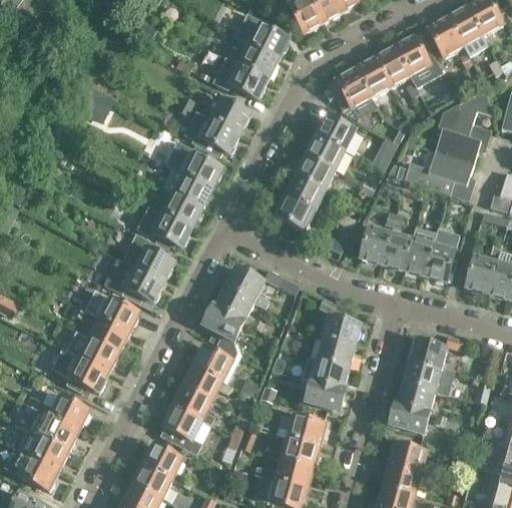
[(277,0),(284,13),(291,9),(304,32),(306,31),(309,31),(313,29),(314,26),(324,21),(312,0),(277,0)]
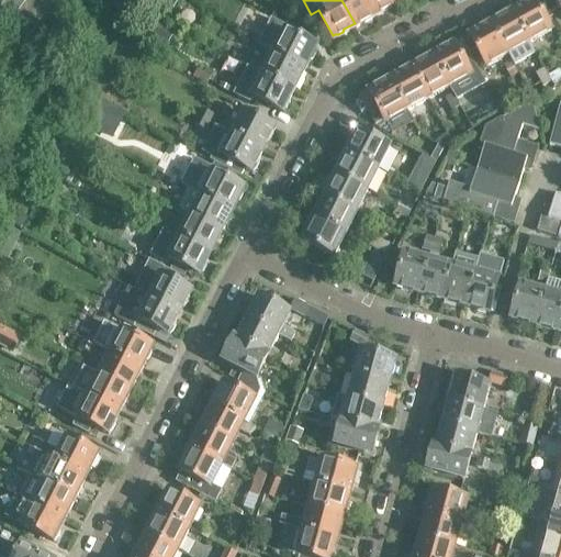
[(341,0),(355,23),(376,11),(369,0),(341,0)]
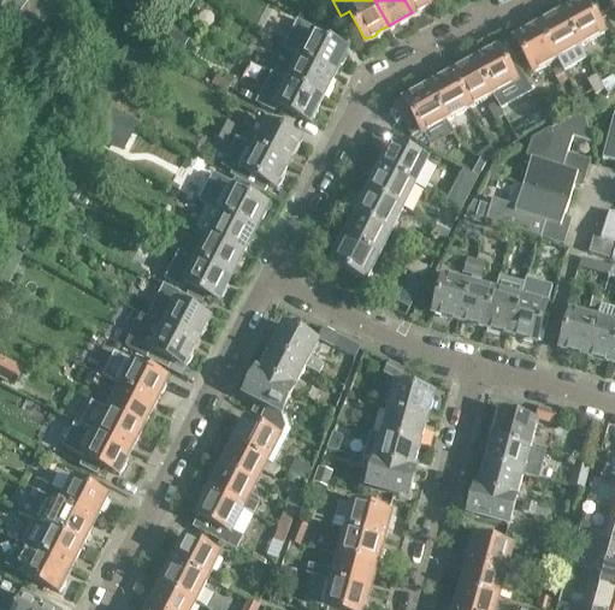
[(404,0),(412,12),(436,0),(404,0)]
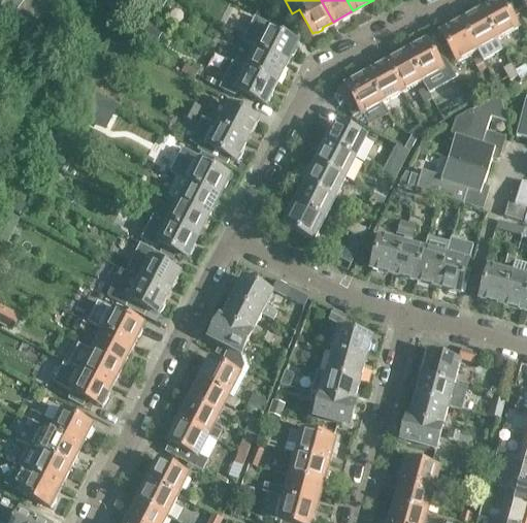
[(518,26),(504,0),(492,0),(481,6),(497,37),(518,26)]
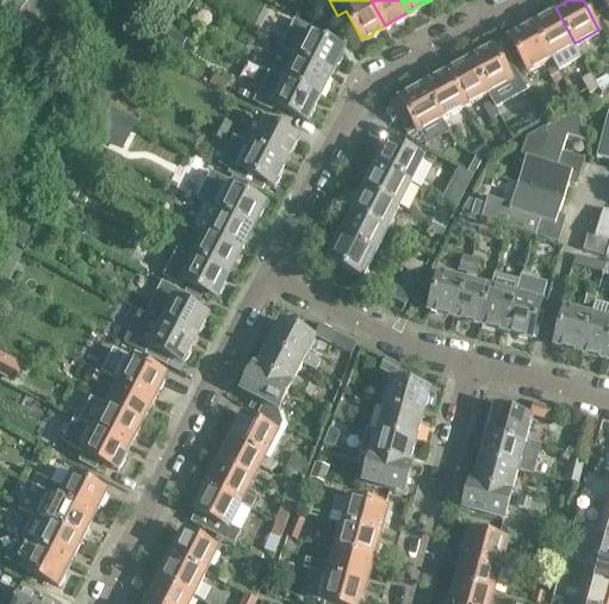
[(575,43),(555,7),(532,20),(551,56),(575,43)]
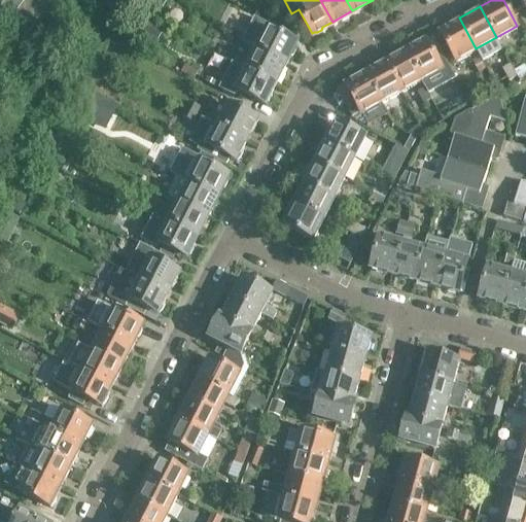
[(154,37),(162,24),(146,16),(139,30),(154,37)]
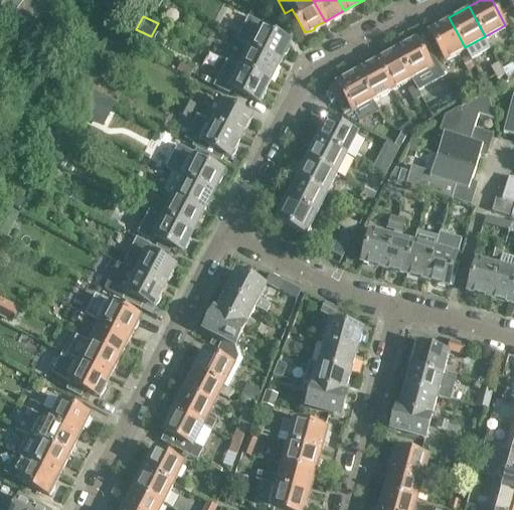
[(446,56),(444,57),(444,58),(465,47),(449,17),(430,27),(446,56)]
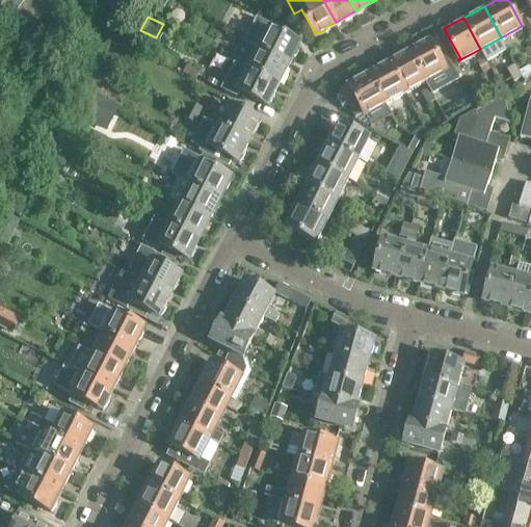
[(268,22),(257,45),(289,60),(299,40),(269,24),(270,23),(268,22)]
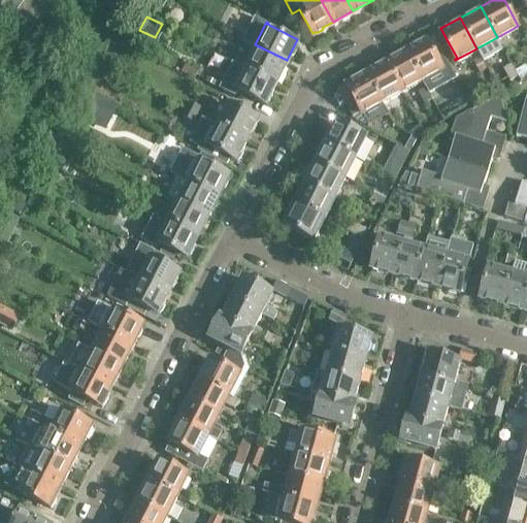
[(426,36),(405,47),(422,78),(426,86),(428,90),(456,74),(437,41),(430,45),(426,36)]
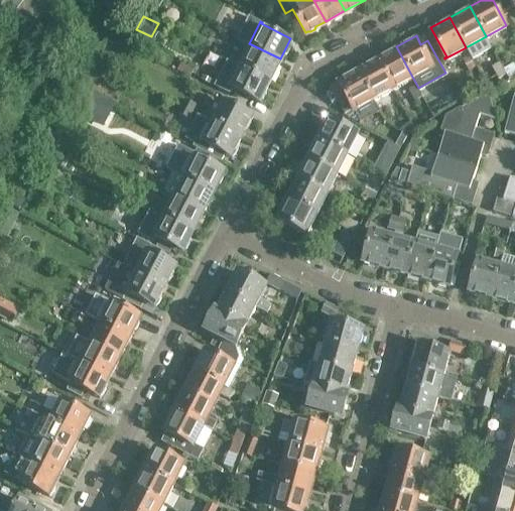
[(249,43),(239,62),(270,79),(280,58),(249,43)]
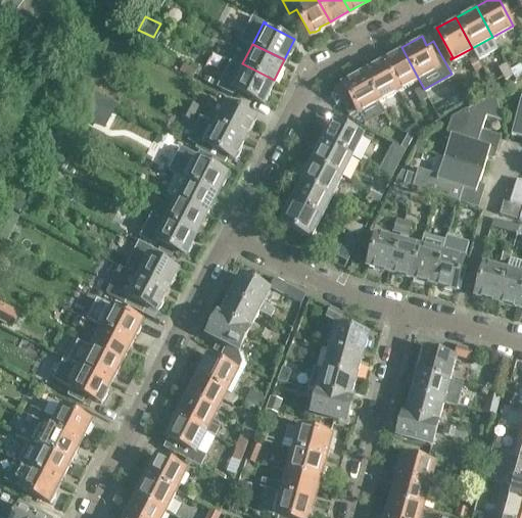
[(401,47),(381,58),(398,89),(418,78),(401,47)]
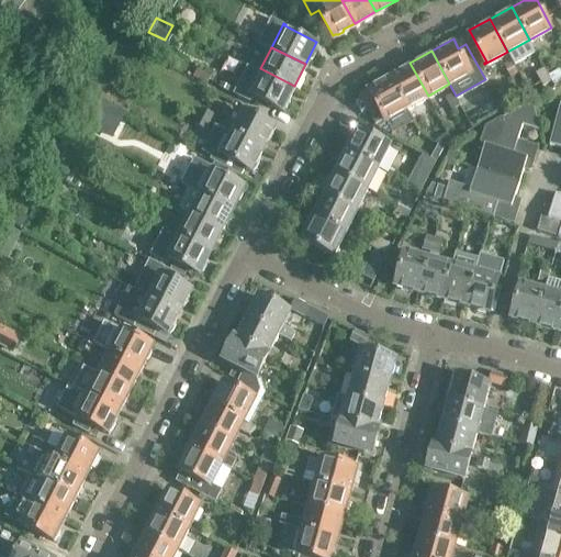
[(503,62),(511,75),(517,70),(511,57),(503,62)]
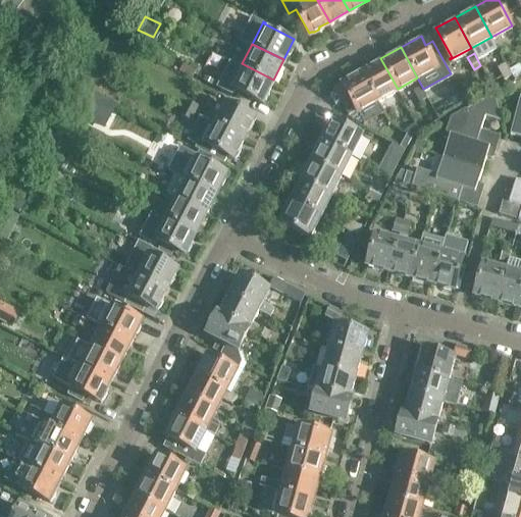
[(380,58),(361,69),(378,100),(398,89),(380,58)]
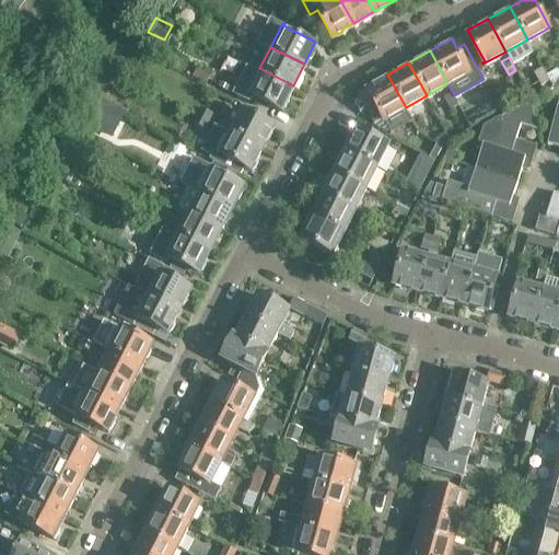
[(533,68),(540,81),(548,76),(542,64),(533,68)]
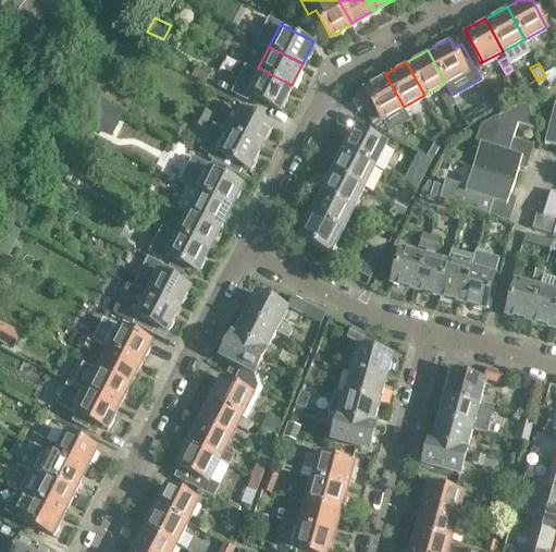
[(555,68),(554,63),(542,70),(545,75),(547,77),(555,72),(555,68)]
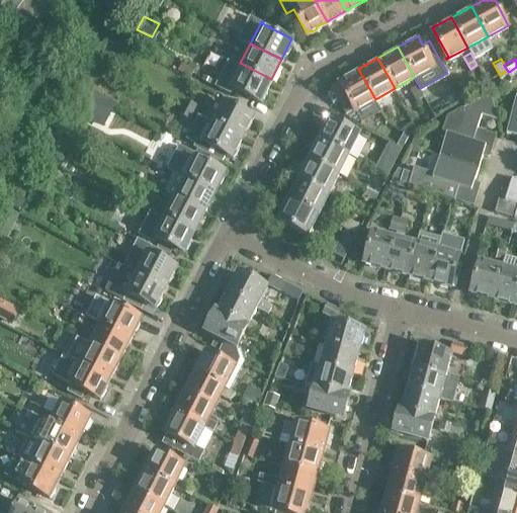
[(193,66),(181,60),(177,67),(189,74),(193,66)]
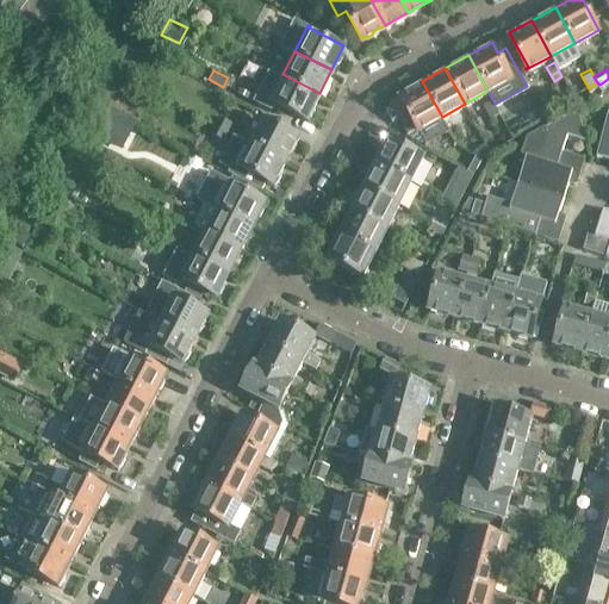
[(269,100),(271,101),(272,99),(306,117),(319,93),(283,74),(269,100)]
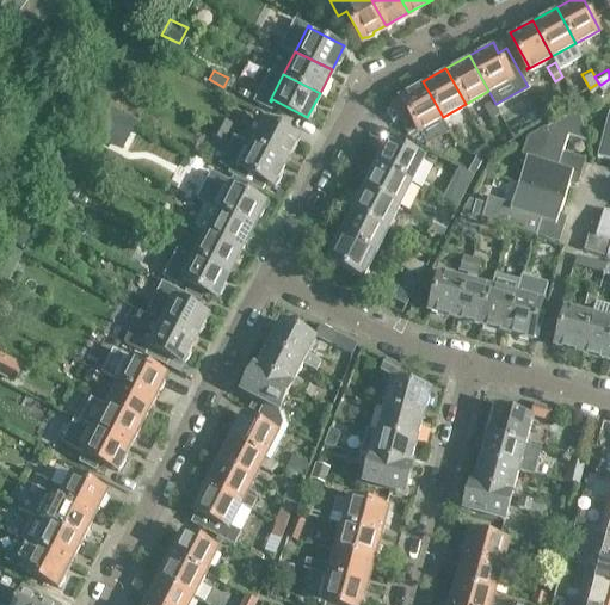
[(423,81),(389,99),(399,116),(408,111),(419,129),(435,121),(445,140),(454,135),(443,117),(423,81)]
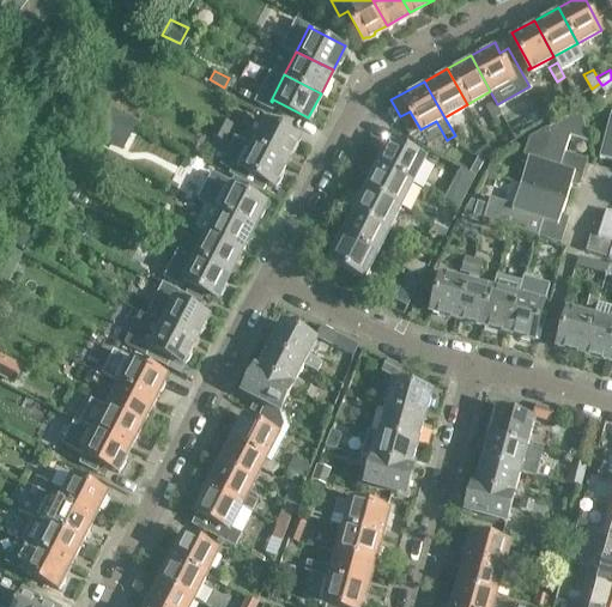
[(237,92),(248,97),(250,92),(241,86),(237,92)]
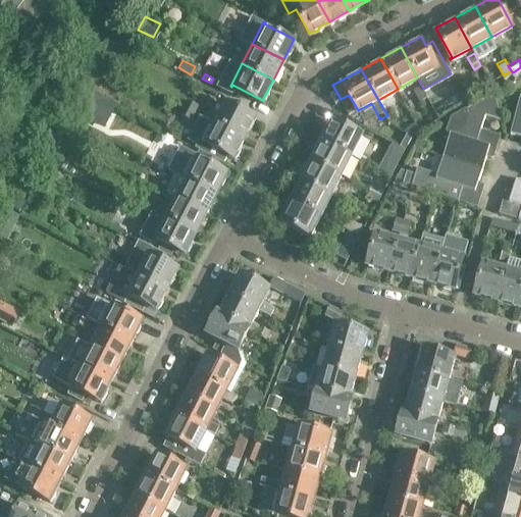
[(414,89),(420,100),(427,97),(423,89),(421,85),(414,89)]
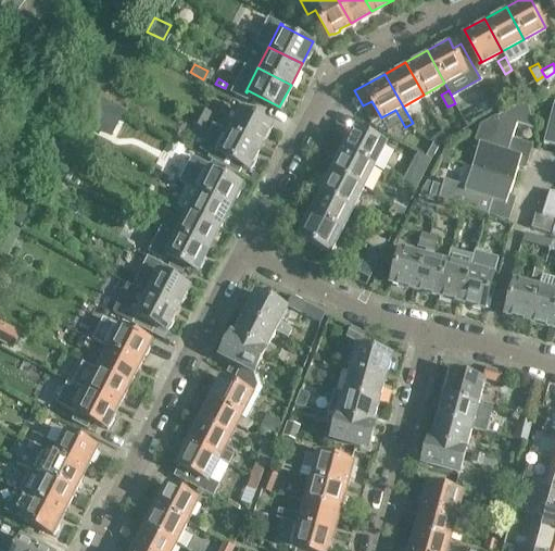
[(97,116),(105,102),(87,92),(79,108),(97,116)]
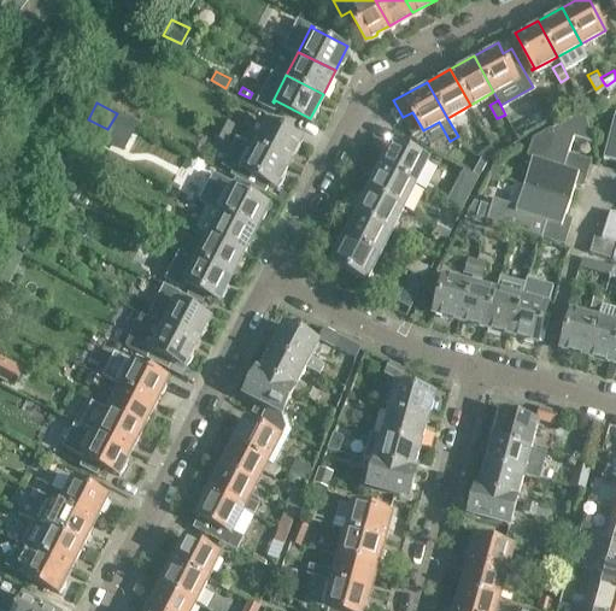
[(531,160),(524,181),(572,195),(576,182),(585,182),(593,156),(570,148),(575,131),(588,127),(584,106),(534,134),(524,158),(531,160)]
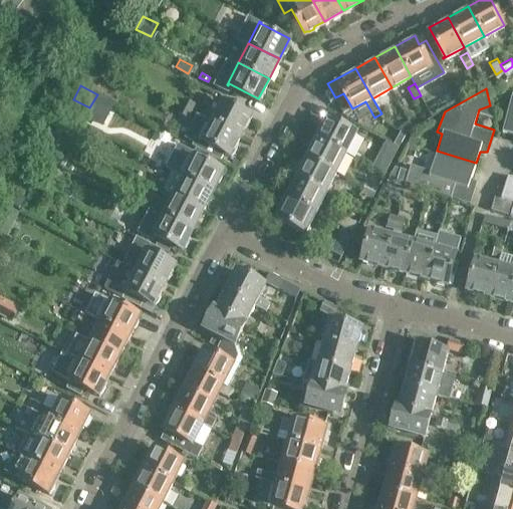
[(512,91),(503,128),(512,130),(512,91)]
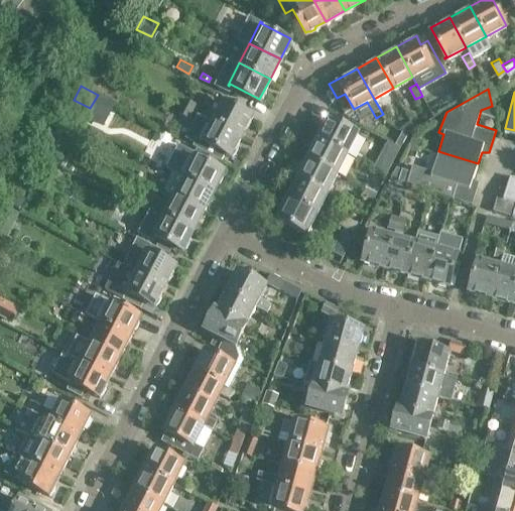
[(180,94),(177,101),(188,107),(192,100),(180,94)]
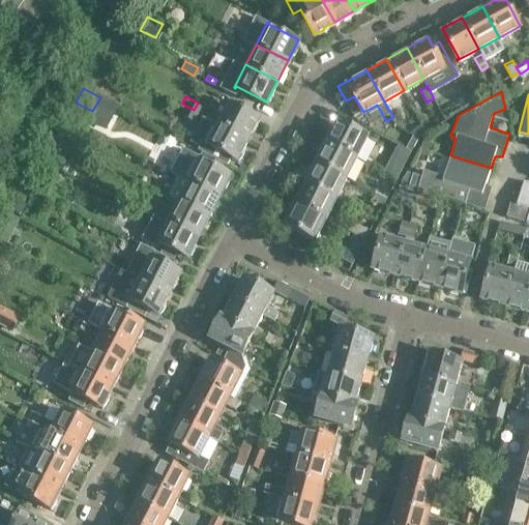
[(228,98),(216,121),(248,137),(259,116),(229,100),(230,98),(228,98)]
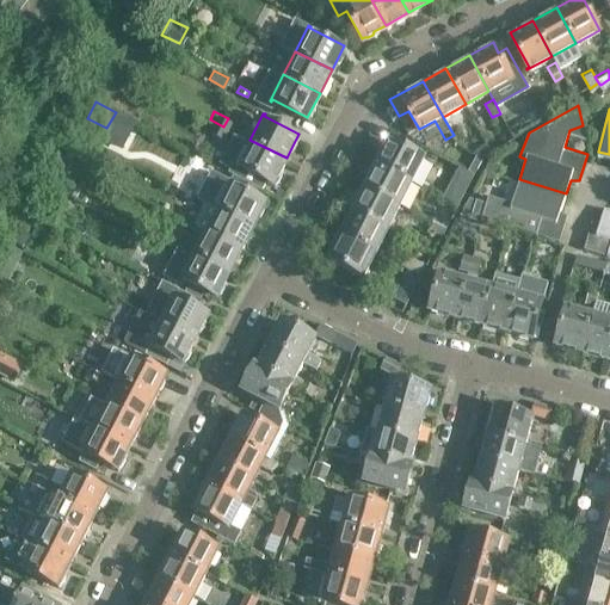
[(210,119),(205,128),(220,135),(223,127),(210,119)]
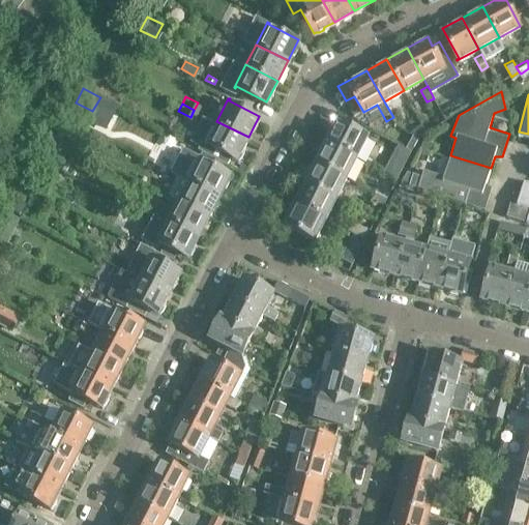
[(452,112),(448,105),(440,109),(444,116),(452,112)]
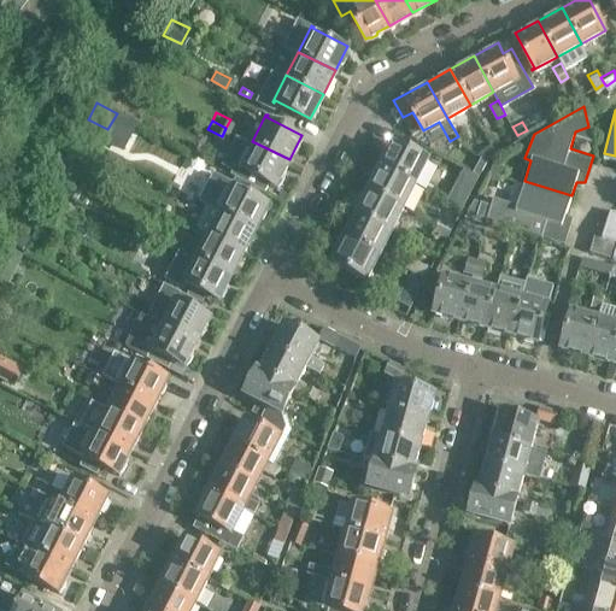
[(227,160),(240,168),(241,166),(277,184),(289,159),(252,141),(240,134),(227,160)]
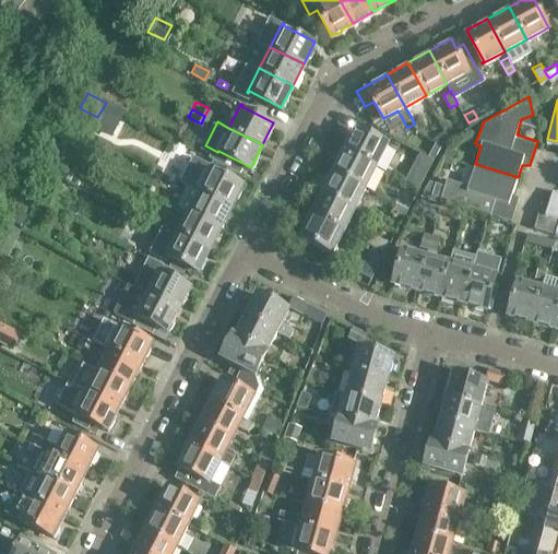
[(378,164),(389,142),(356,125),(344,146),(378,164)]
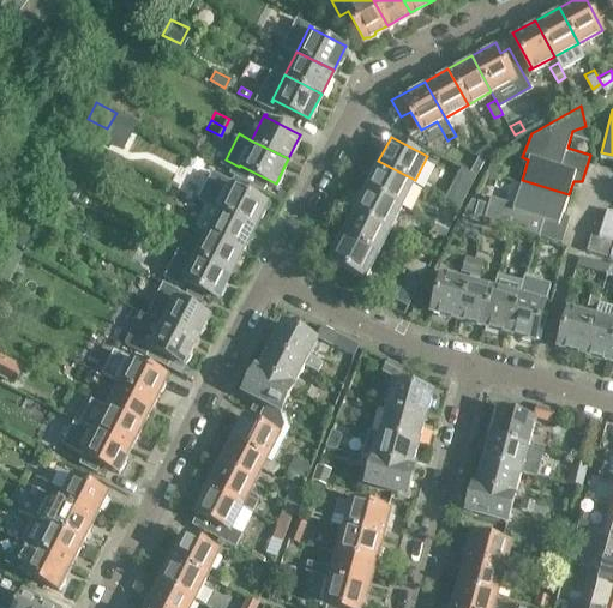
[(486,139),(473,149),(485,156),(491,148),(486,139)]
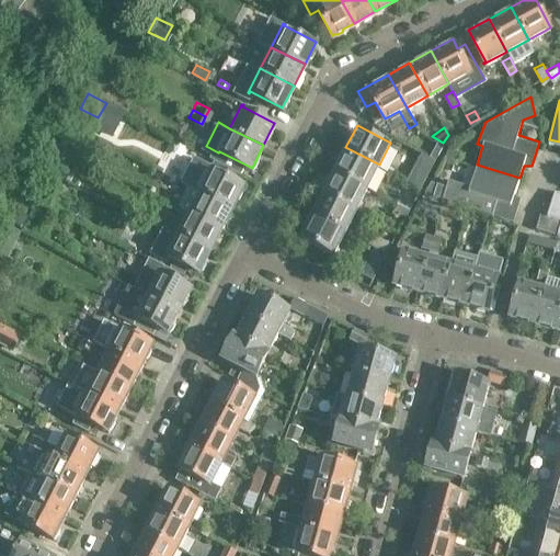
[(429,137),(423,146),(436,154),(441,144),(429,137)]
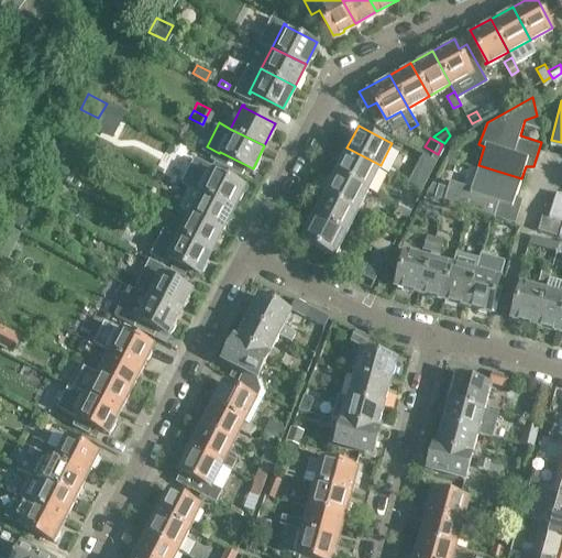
[(450,146),(448,155),(460,160),(463,150),(450,146)]
